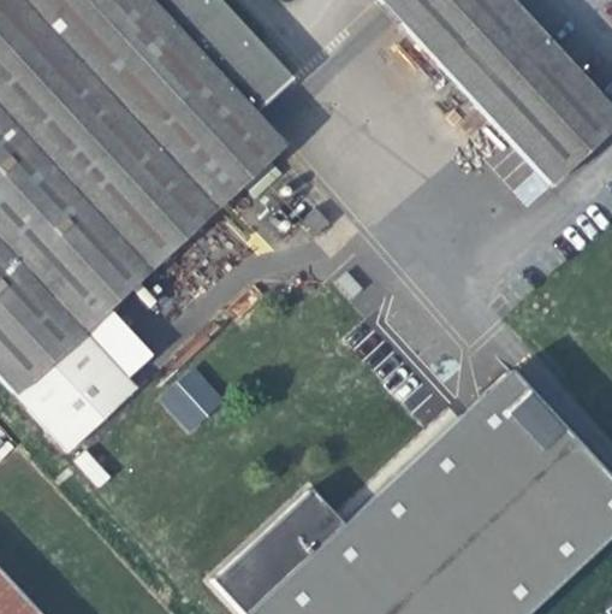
[(88,332),(285,148),(256,114),(295,78),(250,31),(223,0),(0,0),(0,373),(72,452),(137,389),(88,332)]
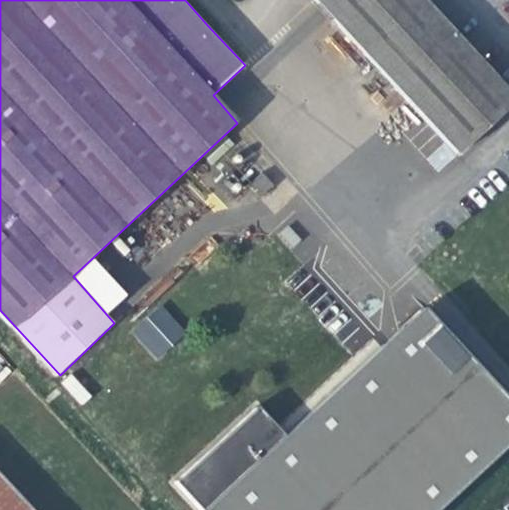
[(508,92),(425,0),(320,0),(459,152),(508,107),(508,92)]
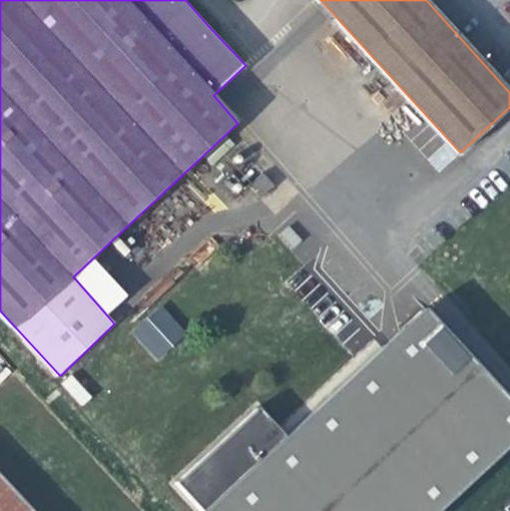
[(264,197),(276,186),(264,173),(251,185),(264,197)]
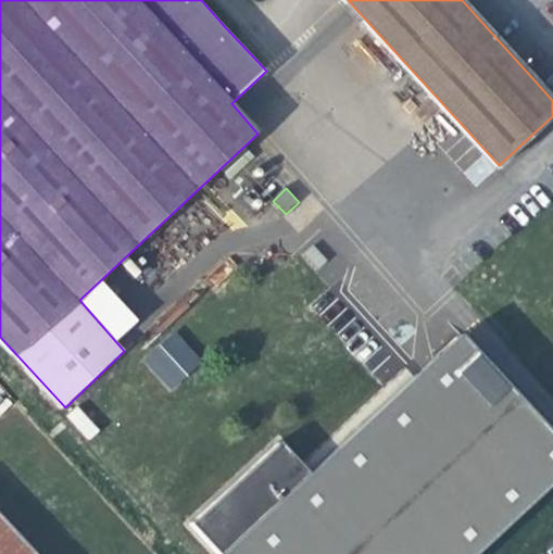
[(145,356),(173,389),(205,360),(177,327),(145,356)]
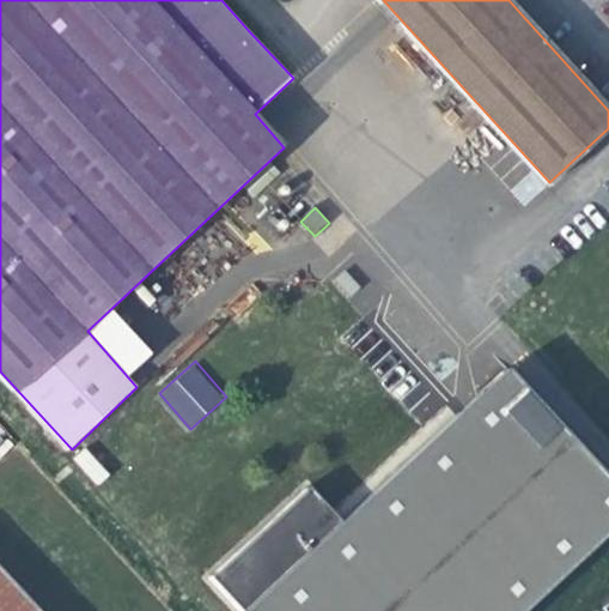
[(231,594),(247,610),(524,610),(608,533),(608,472),(511,367),(346,521),(329,503),(231,594)]
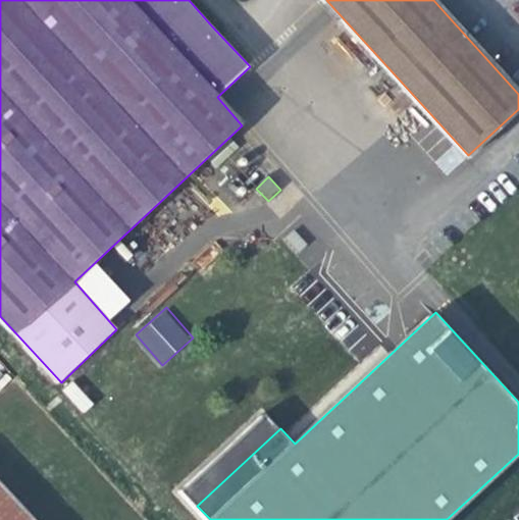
[(82,412),(95,405),(80,378),(67,384),(82,412)]
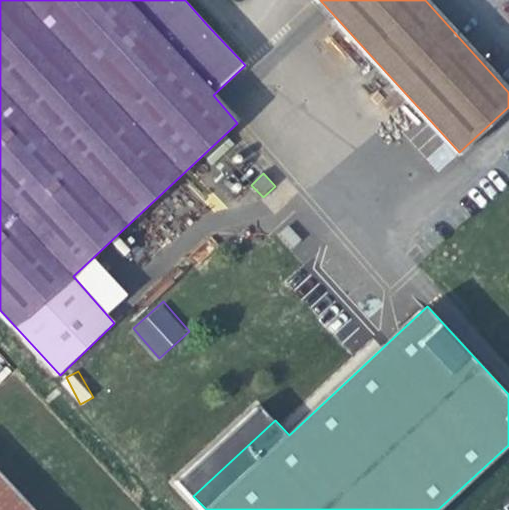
[(29,509),(0,479),(0,509),(29,509)]
